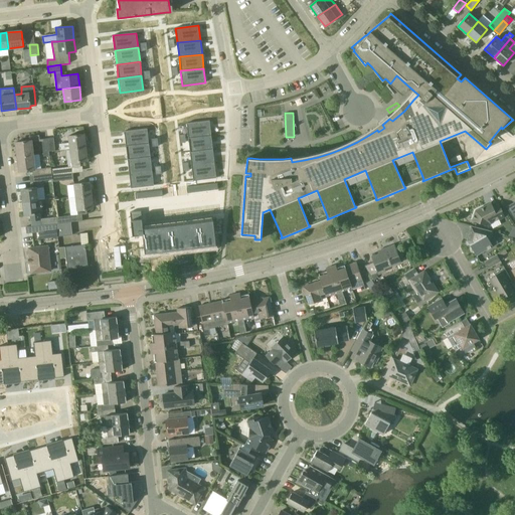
[(211,135),(210,123),(209,121),(197,123),(186,124),(188,138),(211,135)]
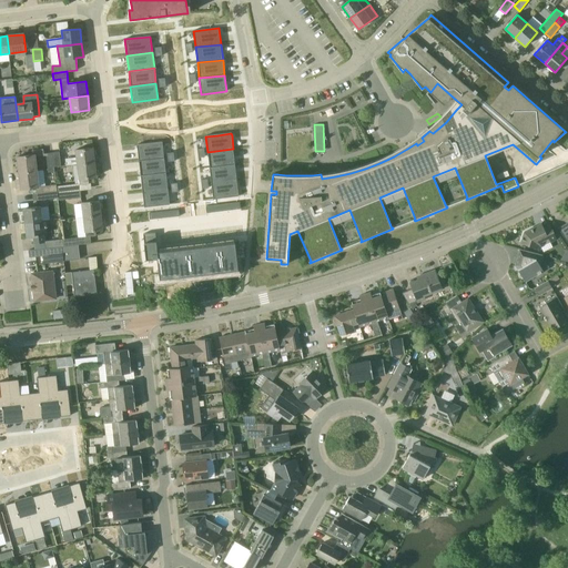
[(164,158),(162,141),(137,144),(139,160),(164,158)]
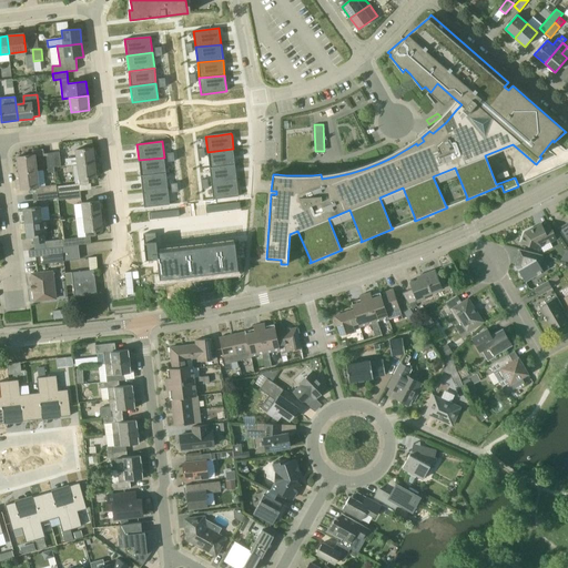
[(93,148),(74,150),(77,164),(95,162),(93,148)]
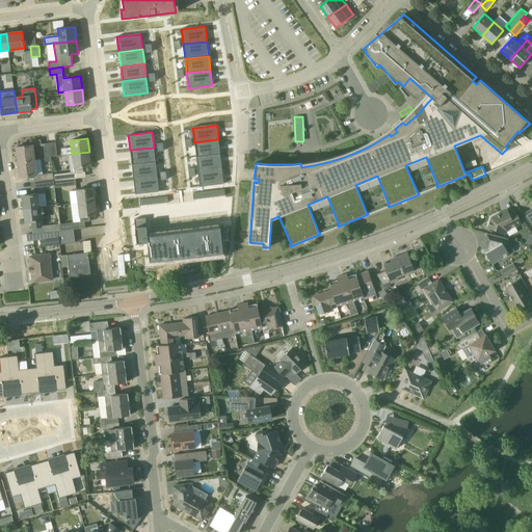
[(33,147),(42,147),(41,139),(32,140),(32,144),(16,148),(18,162),(34,160),(33,147)]
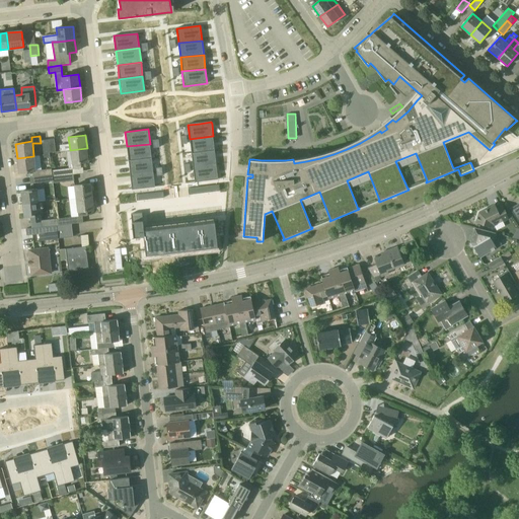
[(215,151),(213,136),(190,139),(191,145),(192,153),(215,151)]
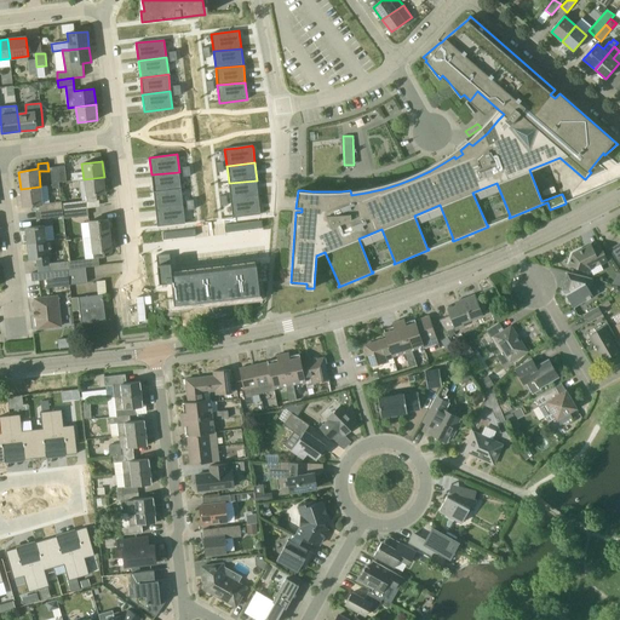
[(182,189),(179,172),(151,174),(154,193),(182,189)]
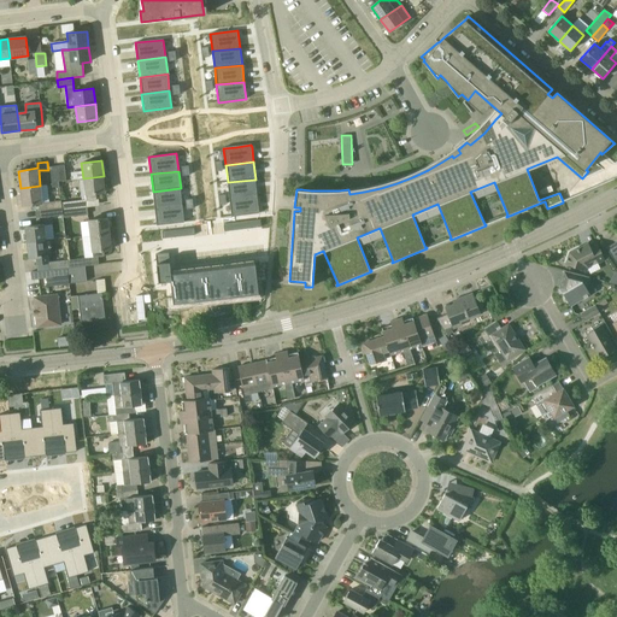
[(83,178),(86,200),(86,201),(87,201),(97,200),(97,193),(105,192),(104,176),(83,178)]
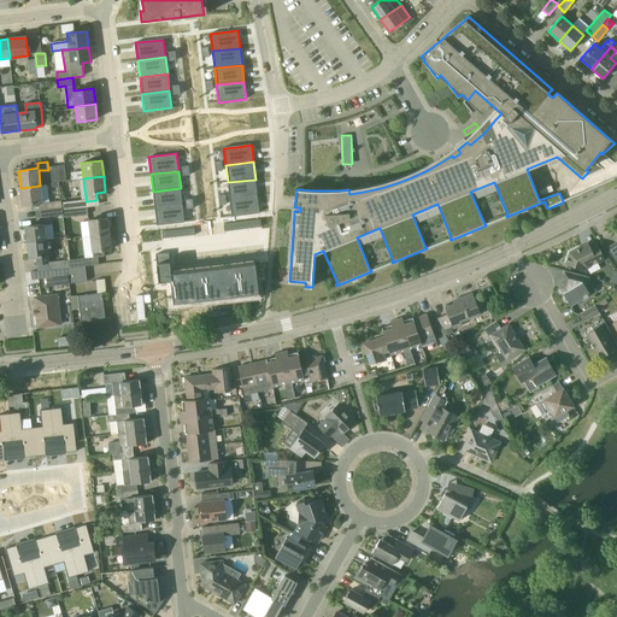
[(257,197),(256,180),(228,182),(229,199),(257,197)]
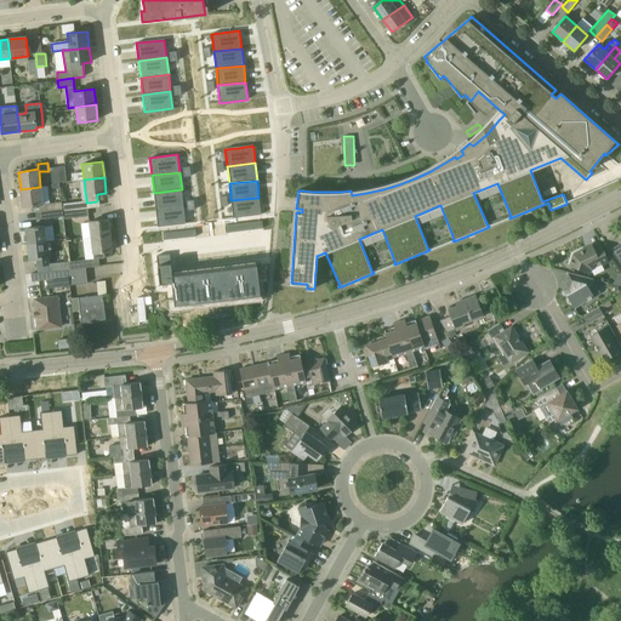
[(62,204),(62,201),(43,204),(40,187),(21,189),(23,206),(39,204),(40,212),(47,211),(63,209),(62,204)]
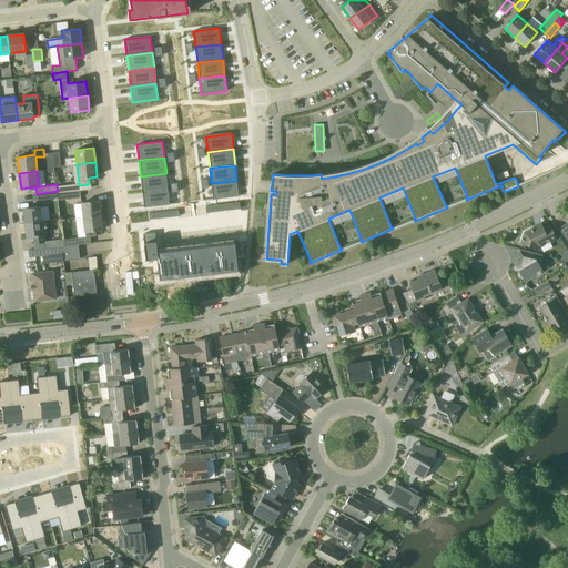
[(168,189),(166,173),(141,176),(142,192),(168,189)]
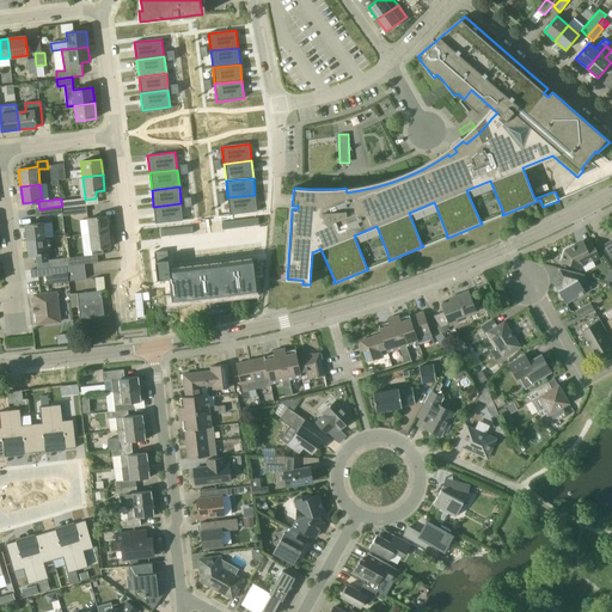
[(257,212),(256,201),(255,195),(227,197),(230,215),(242,213),(257,212)]
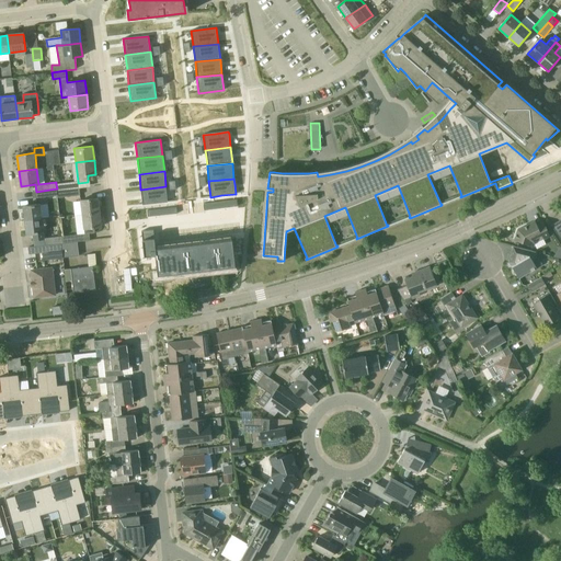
[(57,191),(80,189),(79,183),(78,183),(78,182),(56,184),(57,189),(57,191)]
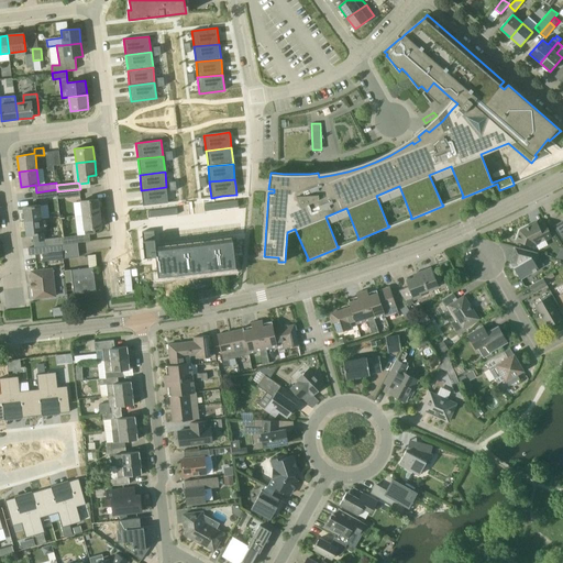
[(168,202),(166,187),(141,190),(143,206),(168,202)]
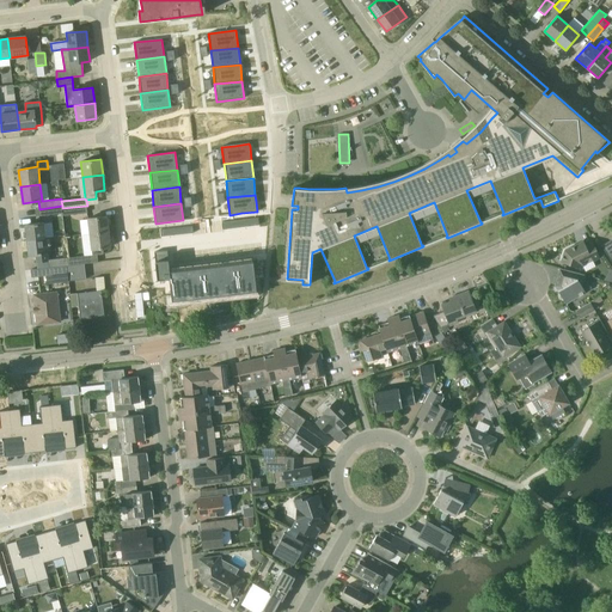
[(108,216),(89,219),(90,234),(109,232),(108,216)]
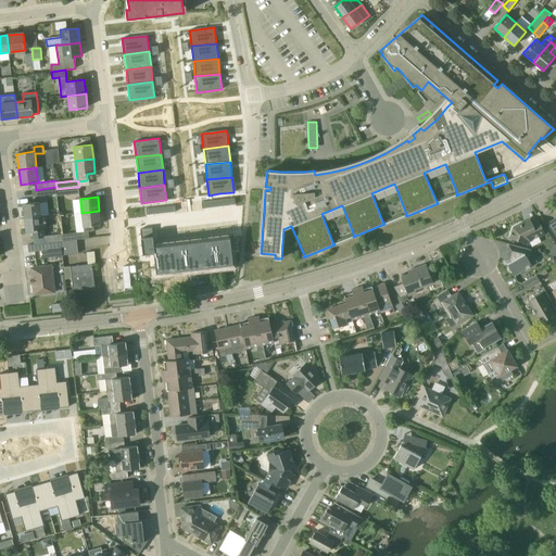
[(40,202),(23,204),(25,218),(41,216),(40,202)]
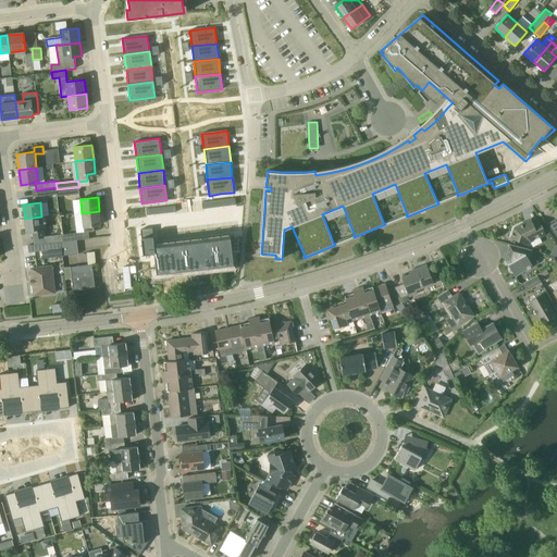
[(82,213),(84,232),(88,232),(94,231),(94,225),(101,225),(99,211),(82,213)]
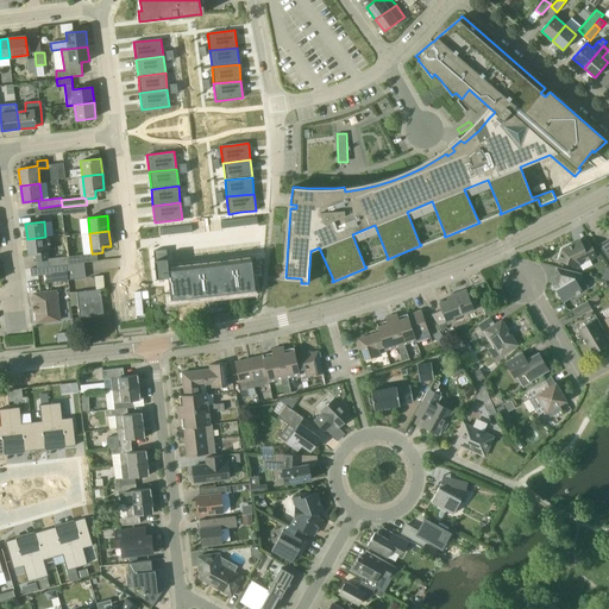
[(35,253),(36,261),(48,259),(49,259),(45,237),(27,239),(29,255),(35,253)]
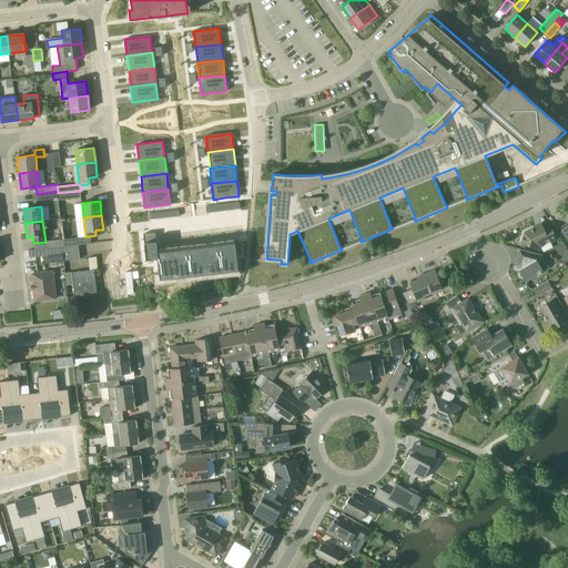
[(567,221),(558,229),(567,243),(567,221)]
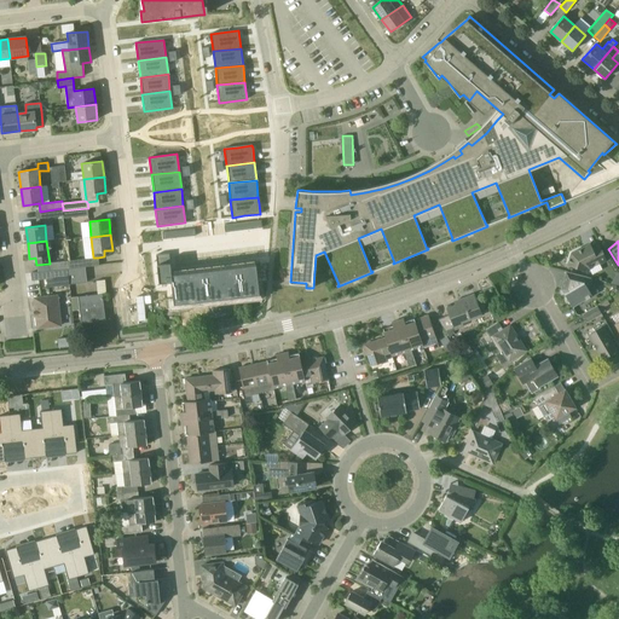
[(600,244),(593,248),(590,243),(571,253),(567,265),(589,272),(590,268),(607,260),(600,244)]
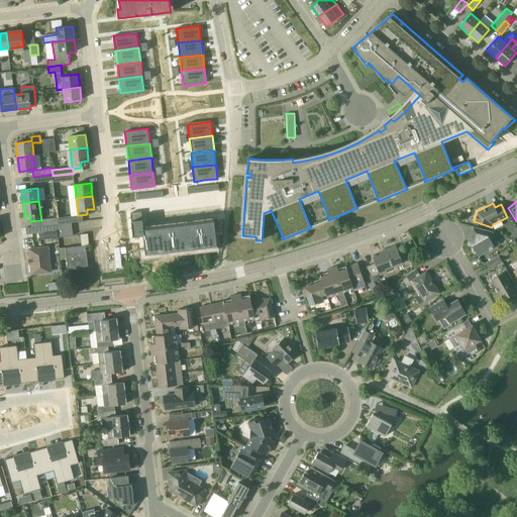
[(141,212),(130,213),(133,236),(143,235),(145,254),(217,245),(214,221),(143,229),(141,212)]
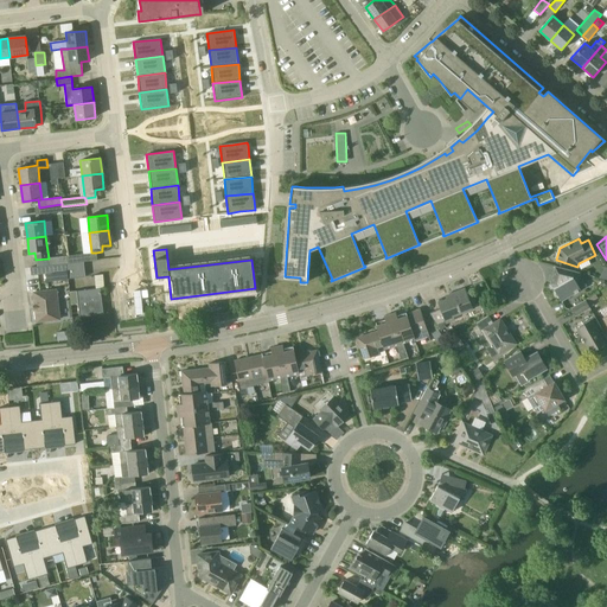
[(96,253),(91,253),(68,256),(69,263),(84,262),(97,260),(96,253)]
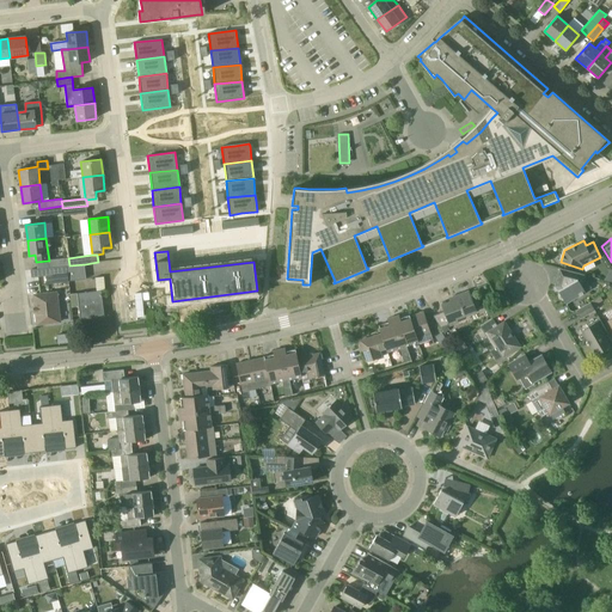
[(69,281),(86,279),(85,264),(69,265),(67,265),(69,281)]
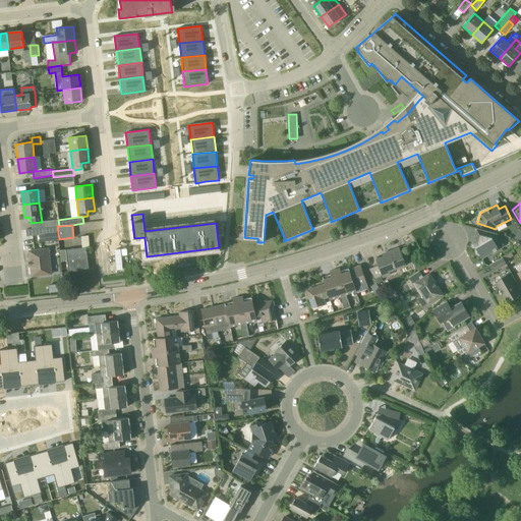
[(25,230),(26,236),(37,235),(47,234),(46,227),(42,228),(32,229),(25,230)]
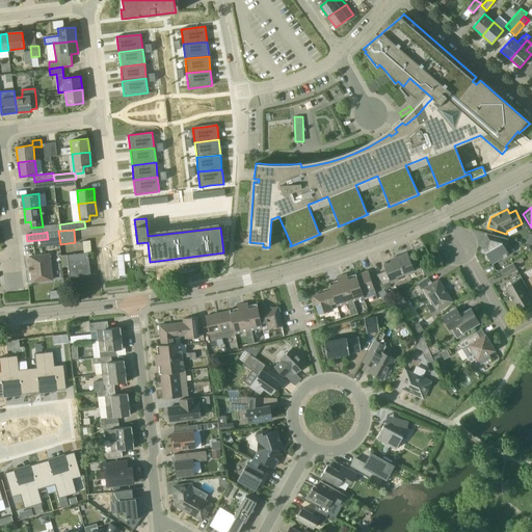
[(483,248),(487,256),(486,259),(489,260),(491,264),(508,254),(513,250),(507,240),(508,239),(487,234),(483,248)]
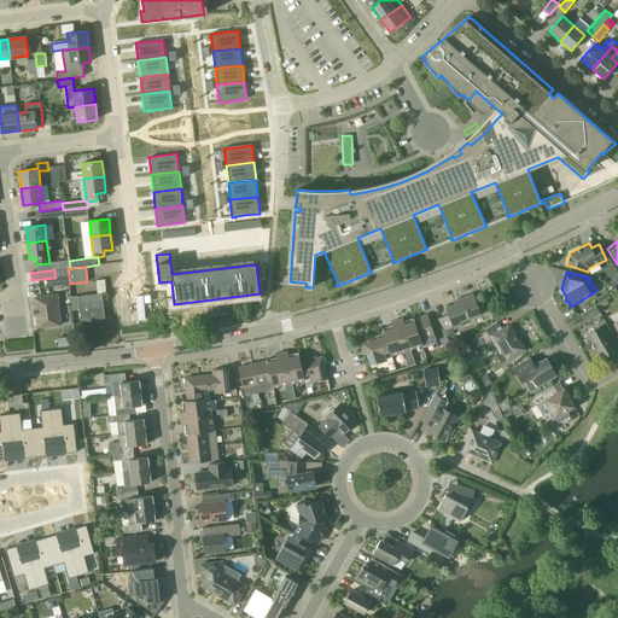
[(103,293),(79,296),(80,310),(81,322),(105,320),(103,293)]
